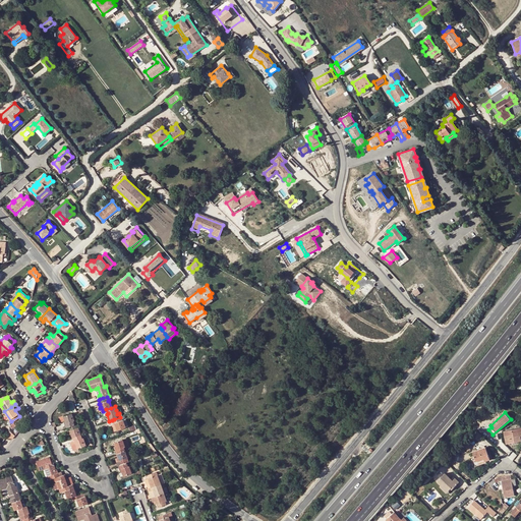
[(75,424),(77,423),(75,418),(74,418),(72,413),(63,416),(65,420),(64,420),(66,427),(69,426),(74,424),(75,424)]
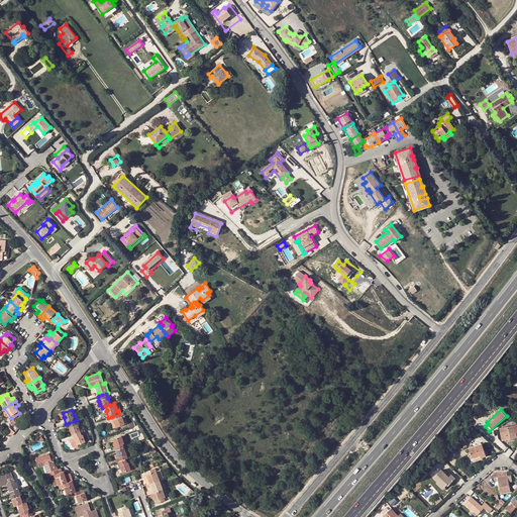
[(120,417),(119,414),(113,416),(114,420),(117,427),(125,424),(122,416),(120,417)]
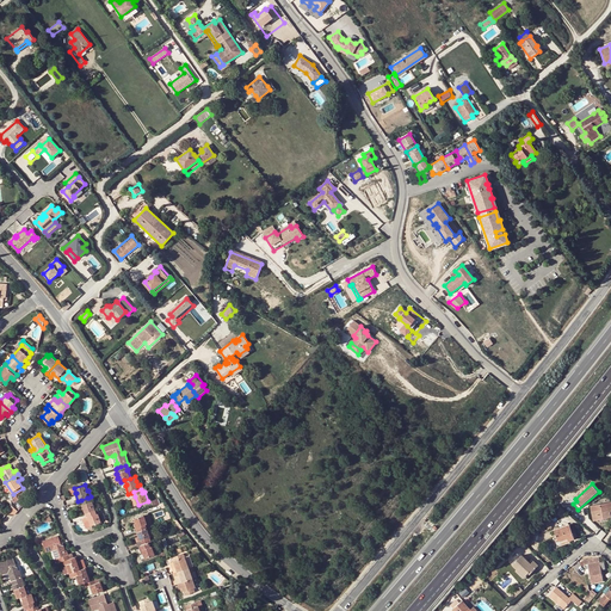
[(84,508),(86,513),(96,510),(92,501),(90,503),(88,498),(87,498),(81,500),(84,505),(81,505),(82,508),(84,508)]
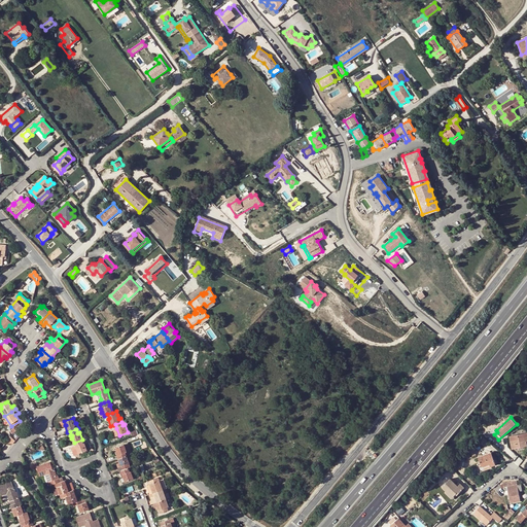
[(526,438),(526,437),(526,432),(511,436),(513,449),(518,448),(518,447),(524,446),(524,447),(526,446),(526,445),(526,442),(526,438)]
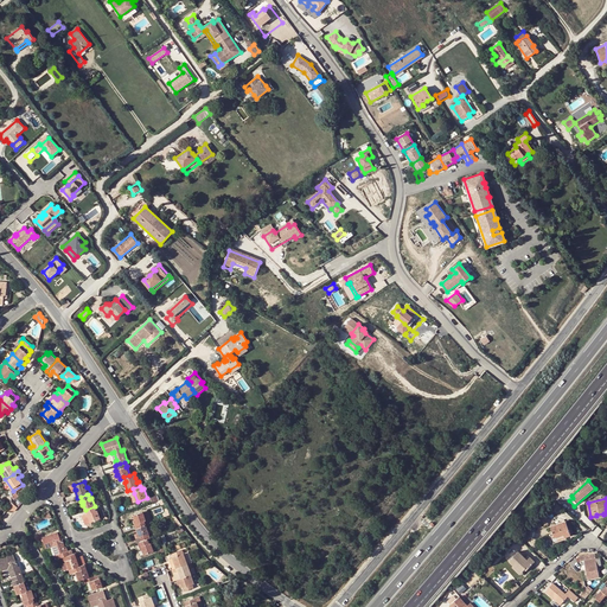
[(563,509),(556,504),(551,509),(558,515),(563,509)]
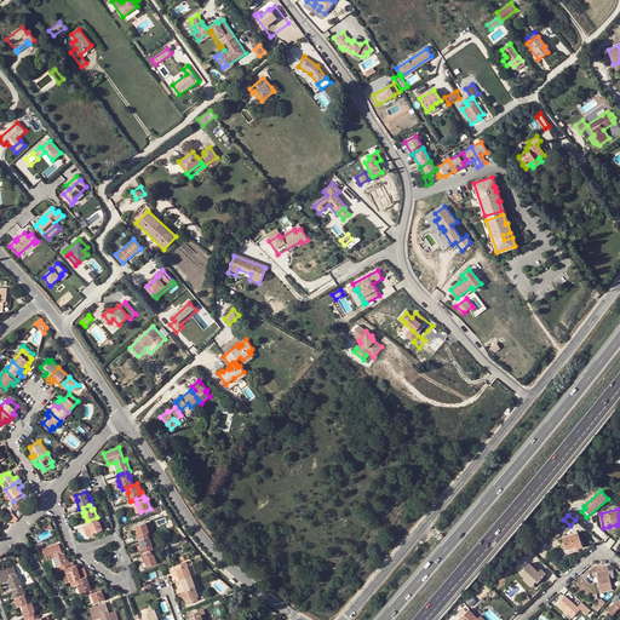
[(97,517),(87,521),(89,526),(90,528),(91,528),(93,533),(103,529),(99,521),(98,521),(97,517)]
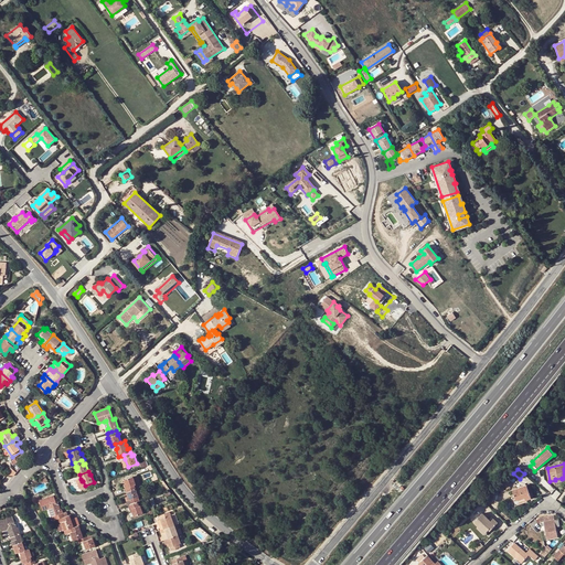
[(136,484),(135,481),(134,477),(124,480),(125,484),(127,491),(131,490),(136,488),(138,488),(137,483),(136,484)]
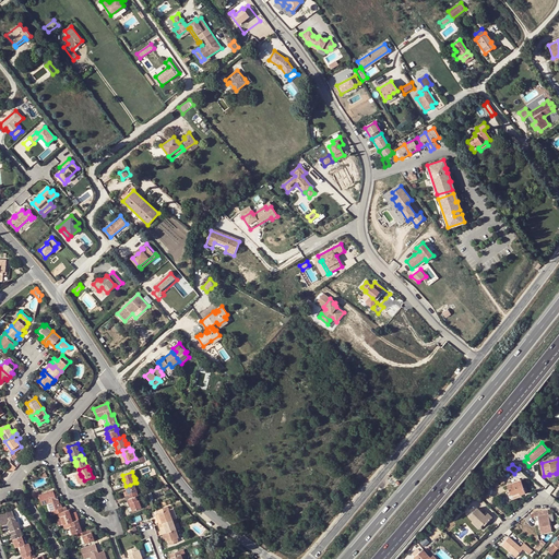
[(81,476),(80,474),(74,475),(78,484),(84,482),(84,480),(82,476),(81,476)]
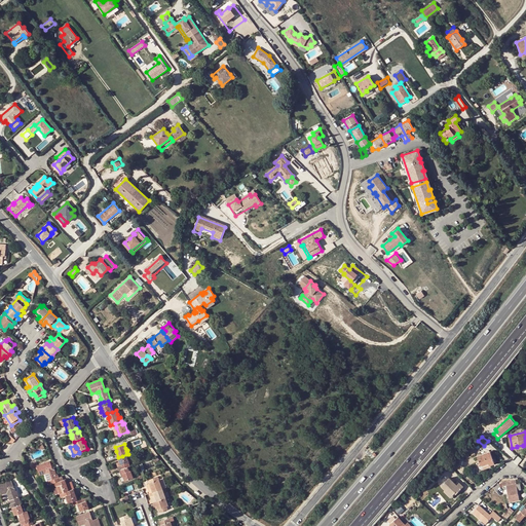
[(489,463),(490,465),(495,463),(490,451),(478,456),(479,462),(481,465),(489,463)]
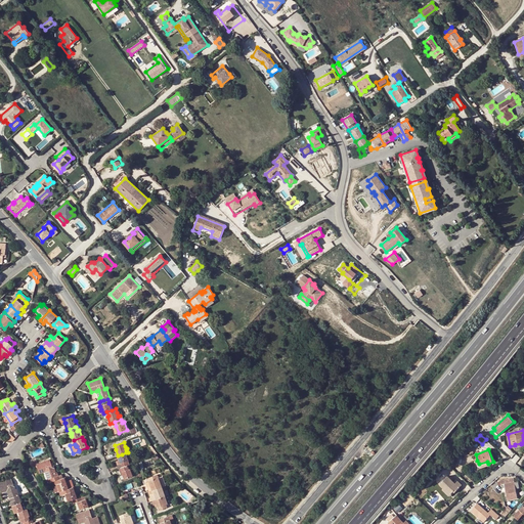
[(120,464),(122,468),(123,467),(129,465),(127,461),(128,461),(126,452),(122,454),(118,455),(119,460),(118,461),(119,464),(120,464)]
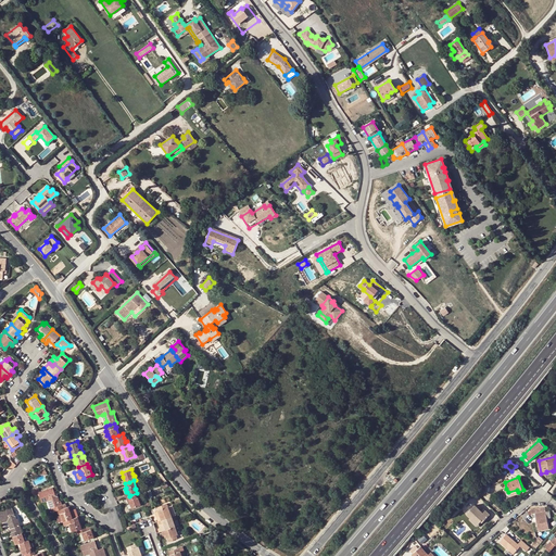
[(51,508),(52,513),(57,510),(59,510),(60,509),(64,508),(63,504),(61,505),(58,496),(57,496),(54,491),(53,488),(39,492),(42,503),(46,501),(48,501),(50,500),(52,508),(51,508)]
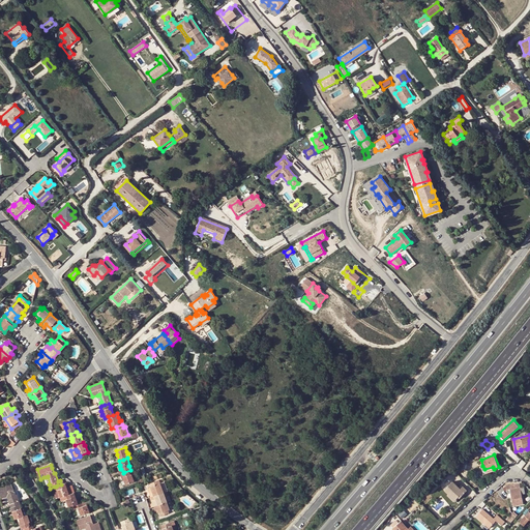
[(133,473),(131,469),(130,470),(124,472),(123,473),(121,473),(123,480),(126,483),(134,481),(133,477),(131,473),(133,473)]
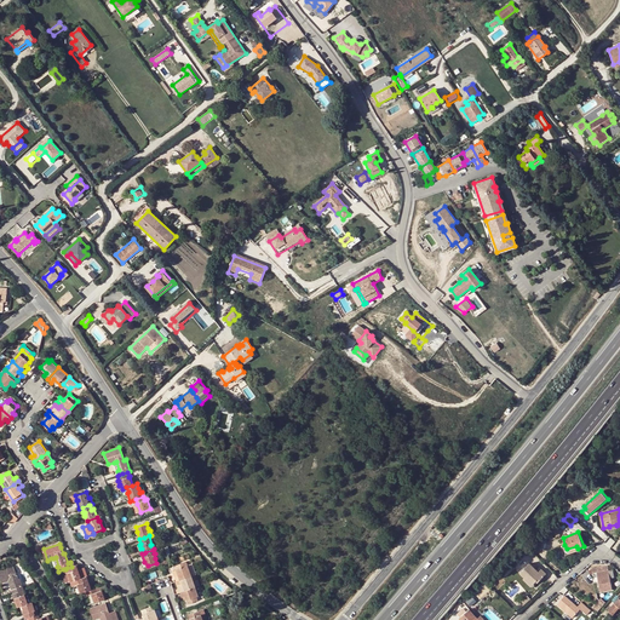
[(174,575),(177,581),(181,580),(182,579),(191,575),(187,562),(174,566),(176,569),(178,574),(174,575)]
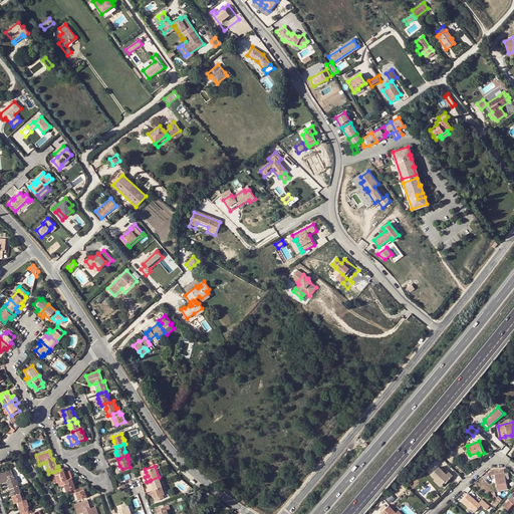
[(432,475),(436,479),(442,485),(445,482),(446,483),(453,476),(449,472),(447,475),(439,467),(432,475)]
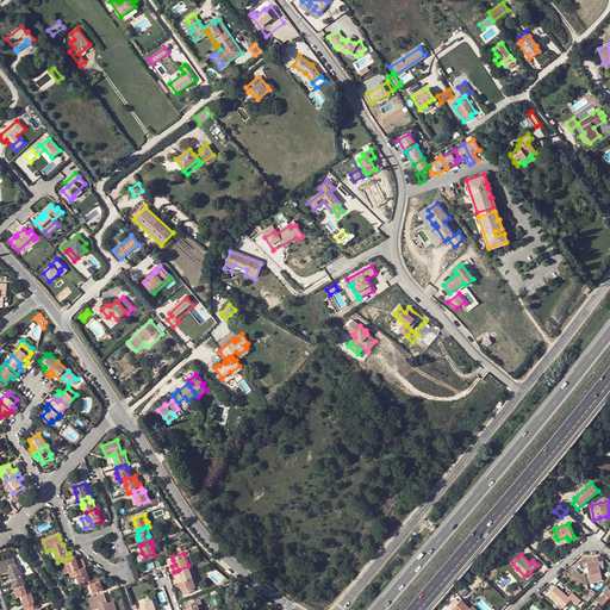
[(22,582),(24,580),(19,568),(18,568),(13,556),(0,561),(0,570),(1,573),(8,571),(11,571),(13,579),(12,580),(13,584),(22,582)]
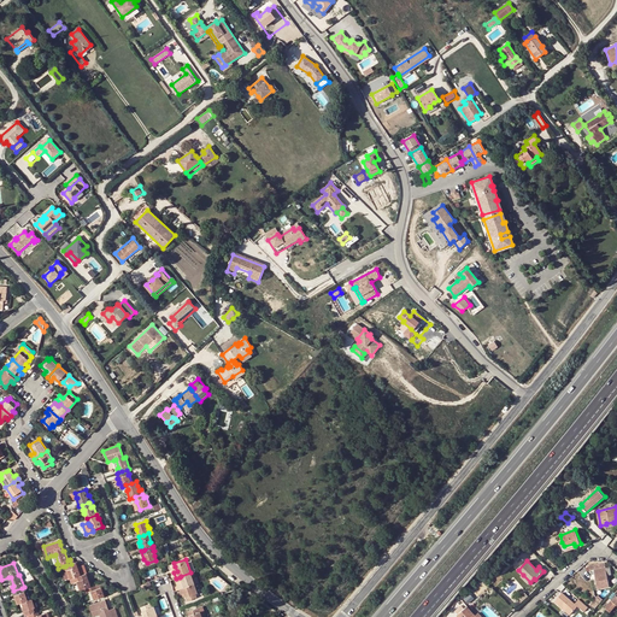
[(77,571),(74,563),(71,564),(66,565),(65,566),(66,570),(69,579),(72,579),(75,577),(80,576),(81,575),(80,571),(77,571)]
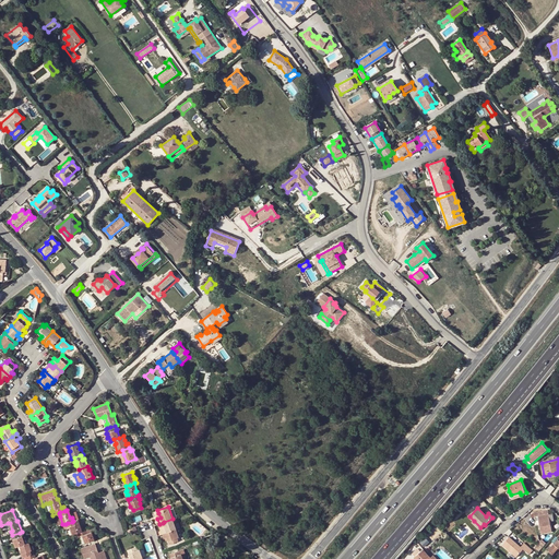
[(534,516),(538,515),(542,534),(551,532),(547,510),(533,512),(534,516)]
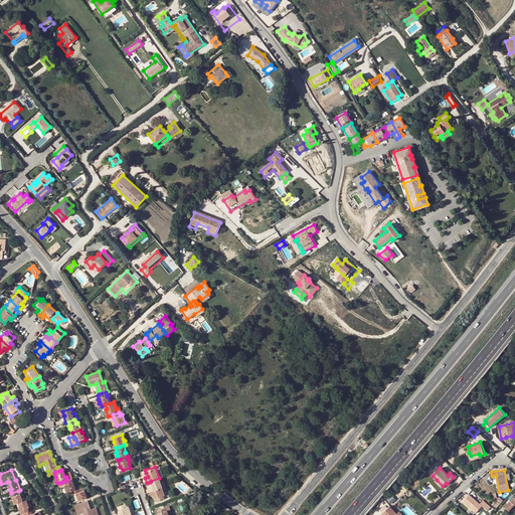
[(147,486),(150,492),(162,487),(161,484),(159,478),(151,481),(150,482),(151,484),(147,486)]
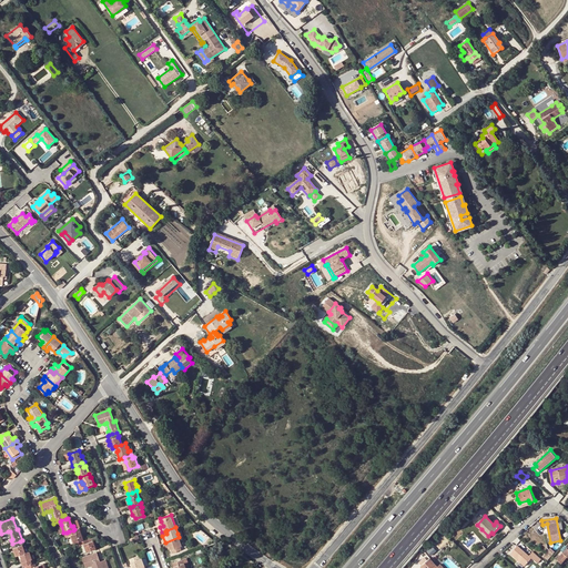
[(73,544),(79,541),(84,540),(83,536),(80,537),(78,528),(74,529),(73,530),(69,531),(71,536),(73,544)]
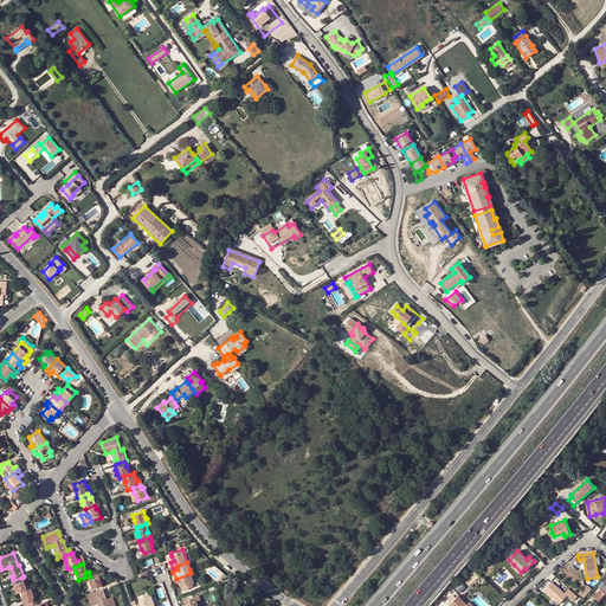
[(191,573),(176,579),(178,582),(181,582),(182,585),(184,590),(193,587),(192,584),(194,582),(191,573)]
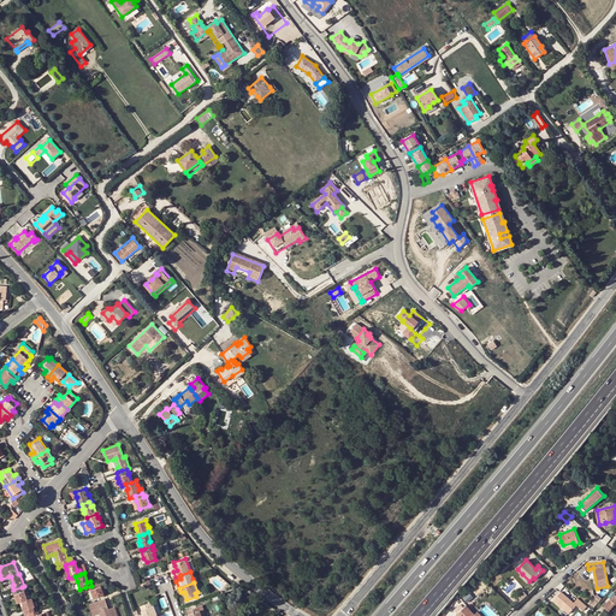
[(92,599),(106,594),(105,590),(102,591),(101,586),(98,587),(96,584),(92,586),(86,587),(87,592),(89,591),(92,599)]
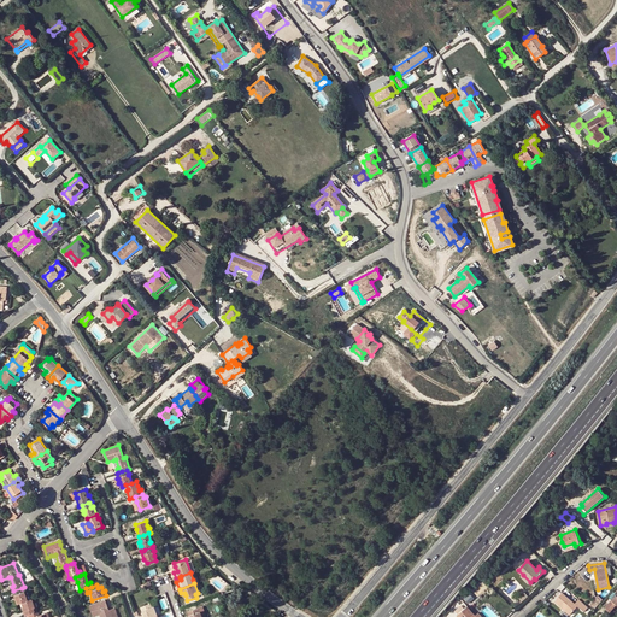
[(22,588),(13,591),(12,592),(15,599),(16,599),(17,604),(21,603),(22,601),(28,600),(24,592),(23,592),(22,588)]
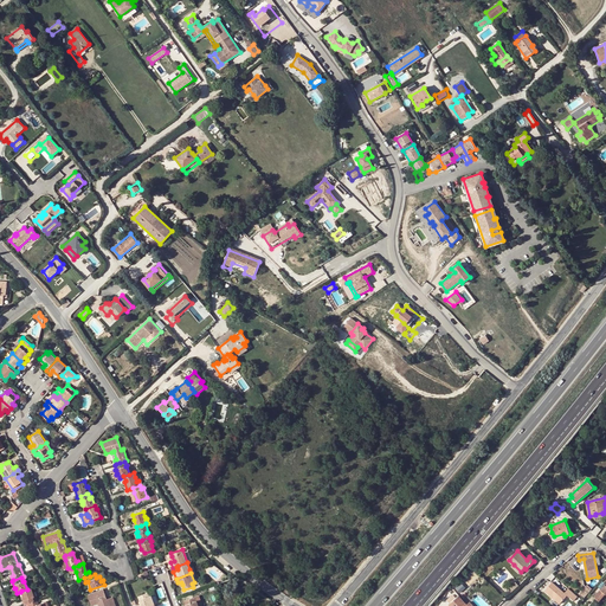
[(567,595),(571,599),(574,594),(568,588),(565,593),(552,582),(545,592),(560,604),(567,595)]
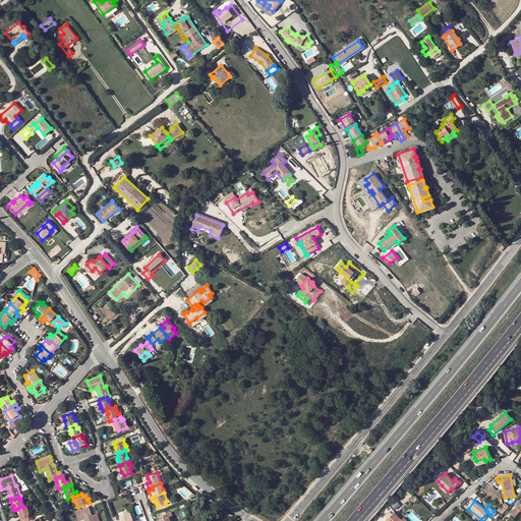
[(23,507),(18,508),(22,519),(24,518),(27,517),(32,516),(31,513),(30,513),(27,509),(26,506),(23,507)]
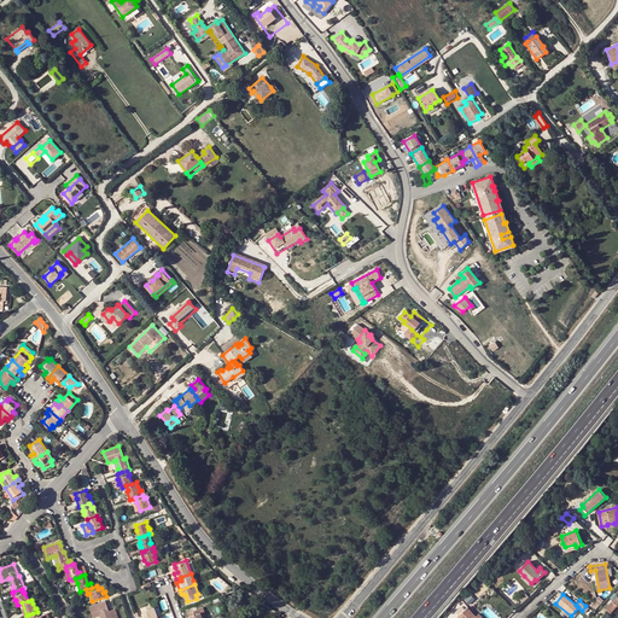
[(117,617),(115,608),(109,611),(105,601),(89,606),(93,617),(100,614),(100,617),(117,617)]
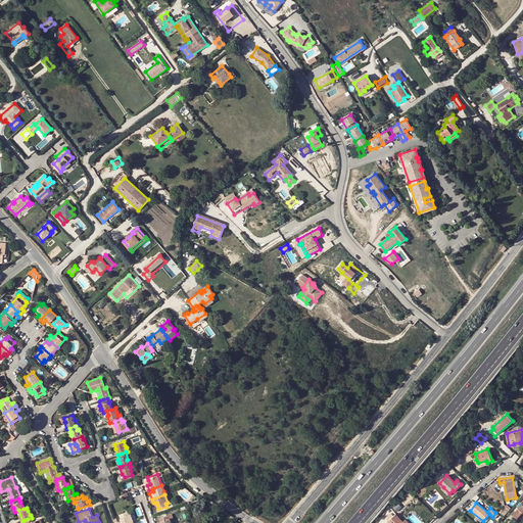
[(522,513),(518,509),(514,515),(518,518),(522,513)]
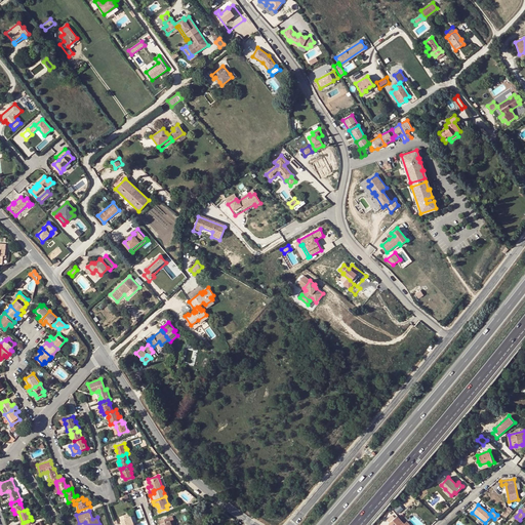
[(119,524),(129,524),(133,524),(130,516),(129,516),(128,514),(119,517),(121,522),(119,523),(119,524)]
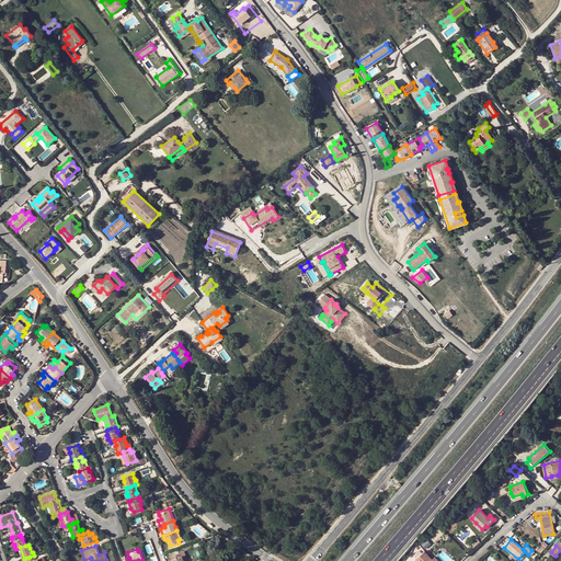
[(432,560),(424,551),(416,559),(418,560),(438,560),(435,557),(432,560)]
